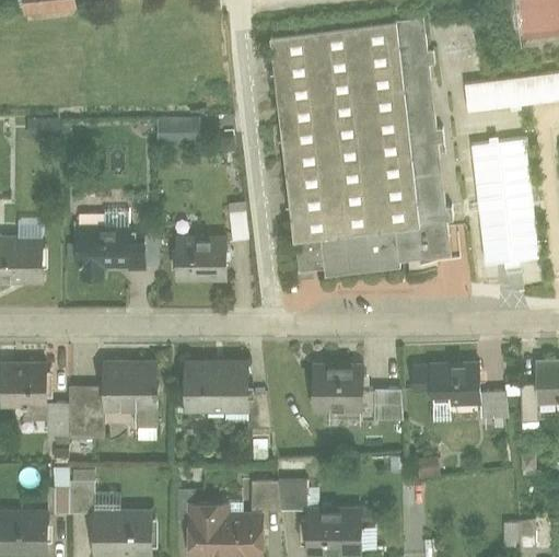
[(22,0),(24,21),(76,16),(73,0),(22,0)]
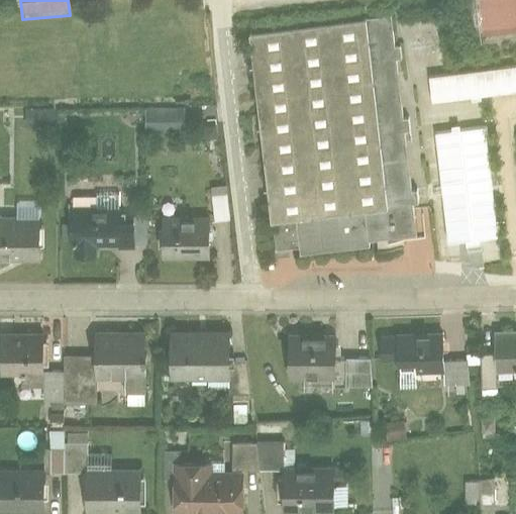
[(394,18),(248,35),(270,219),(293,217),(298,257),(369,247),(368,241),(415,235),(411,203),(428,201),(423,163),(411,164),(394,18)]
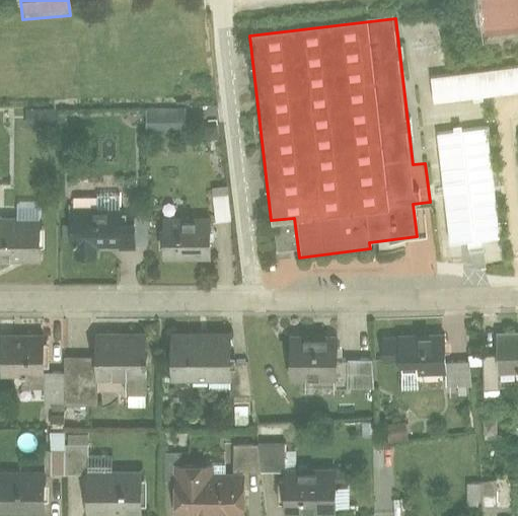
[(517,67),(432,79),(435,102),(517,91),(517,67)]
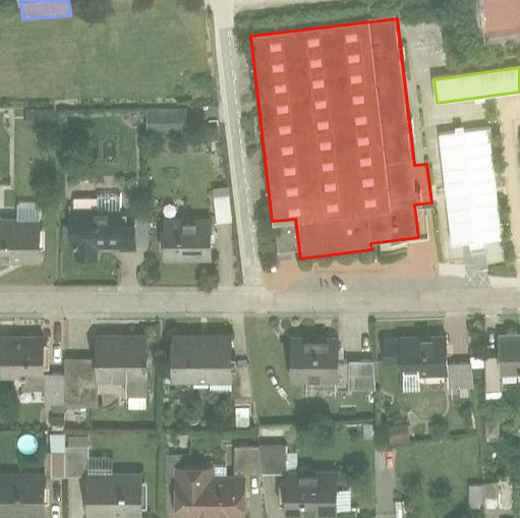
[(22,116),(23,132),(54,131),(54,114),(22,116)]
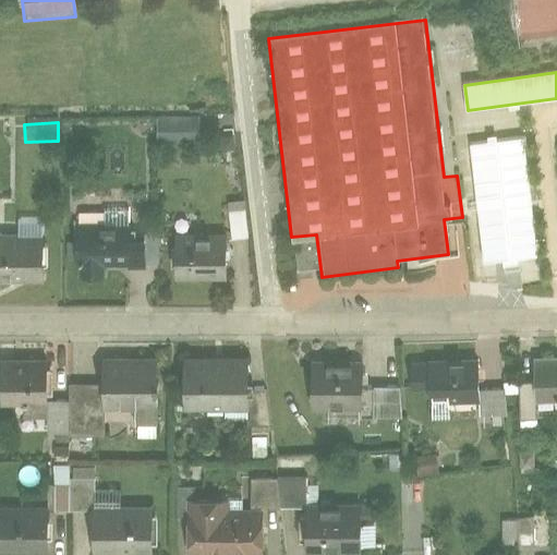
[(157,123),(156,147),(200,147),(201,124),(157,123)]
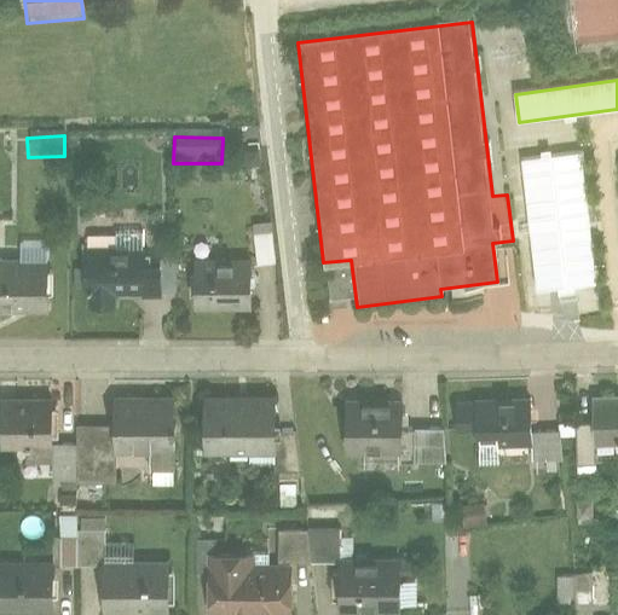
[(598,282),(582,154),(525,161),(541,289),(598,282)]
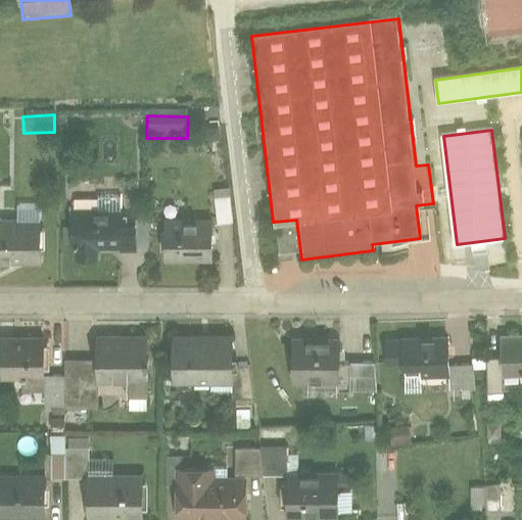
[(211,194),(216,224),(231,222),(228,192),(211,194)]
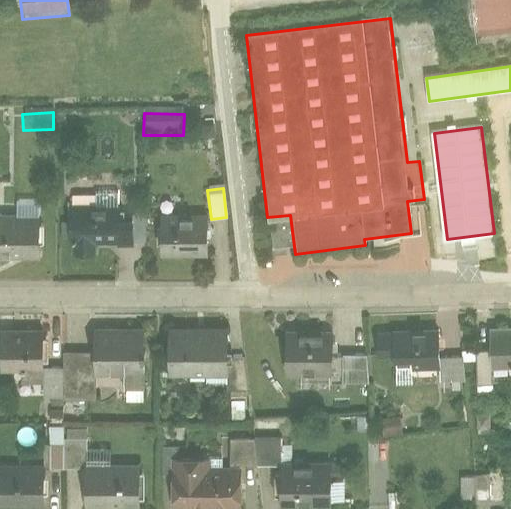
[(67,196),(68,260),(98,259),(98,248),(145,247),(145,211),(131,211),(132,232),(117,232),(117,195),(67,196)]
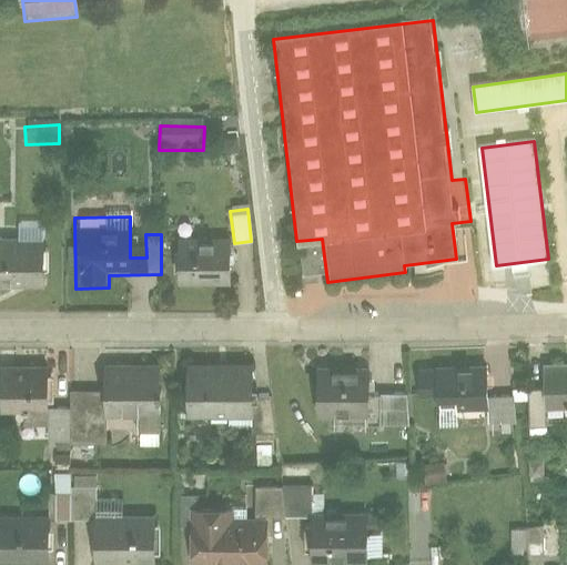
[(178,274),(178,285),(228,285),(228,236),(178,236),(178,253),(171,253),(171,274),(178,274)]
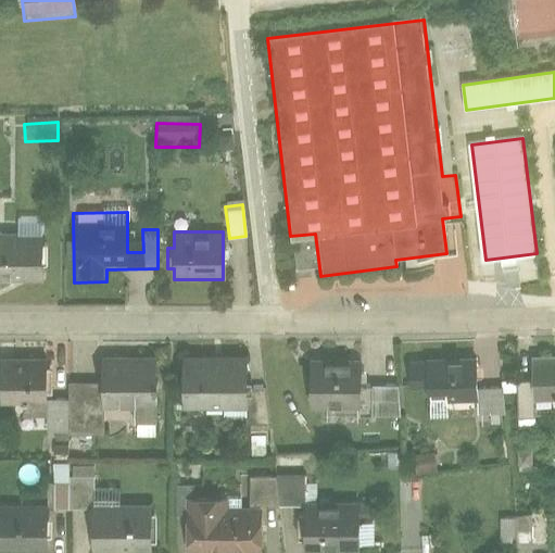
[(0,233),(0,277),(46,278),(46,234),(0,233)]
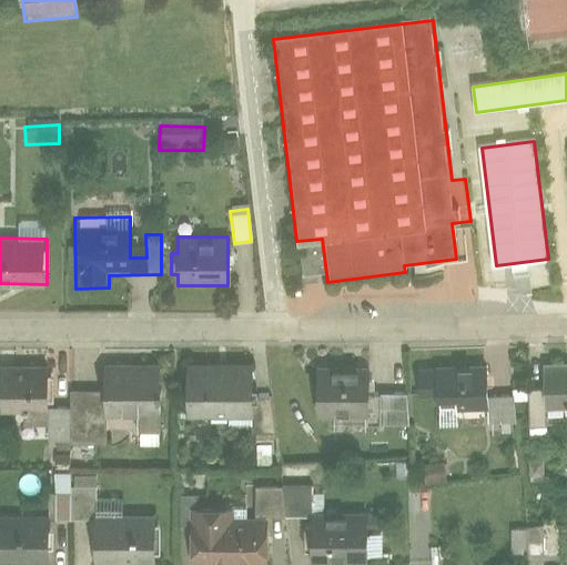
[(104,390),(104,417),(137,417),(137,433),(158,433),(158,363),(104,363),(104,390)]
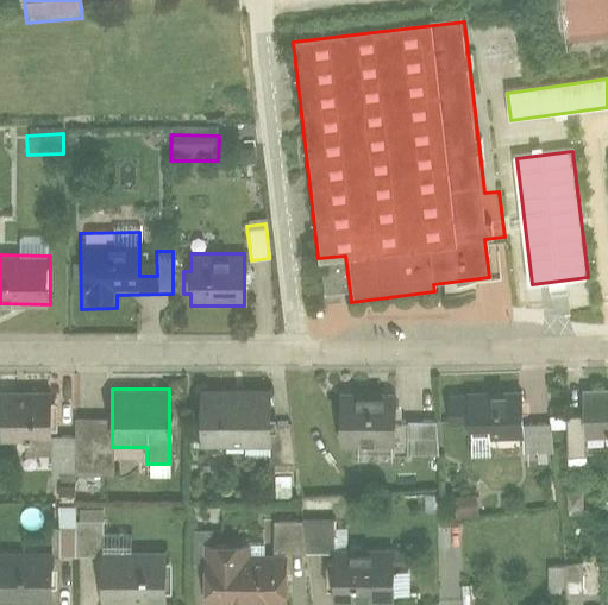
[(269,389),(199,389),(199,448),(269,447),(269,426),(269,389)]
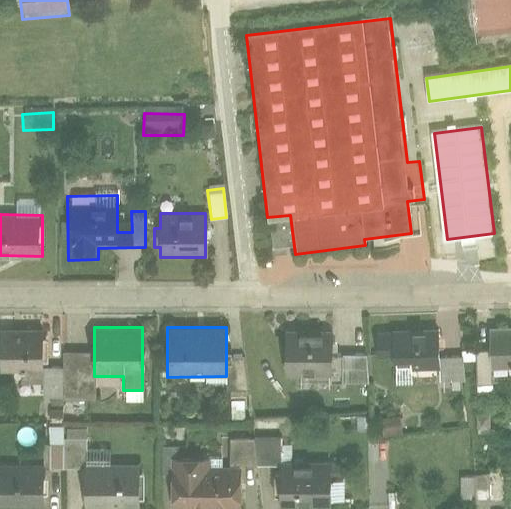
[(510,327),(489,329),(490,352),(490,369),(510,368),(510,327)]
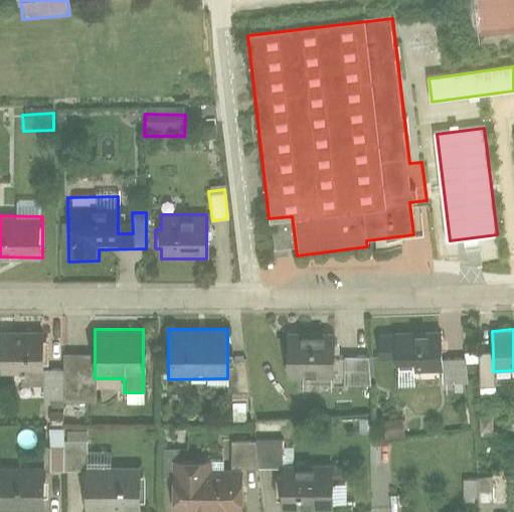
[(42,331),(0,330),(0,373),(23,373),(23,385),(41,385),(41,370),(42,331)]
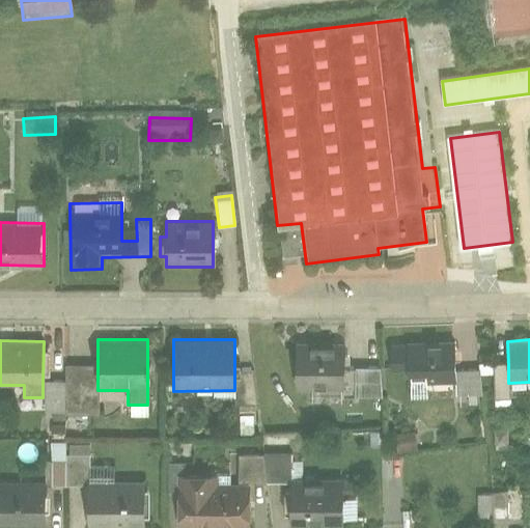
[(454,340),(407,341),(407,344),(391,344),(392,371),(409,371),(410,399),(427,399),(427,383),(455,383),(454,370),(454,340)]
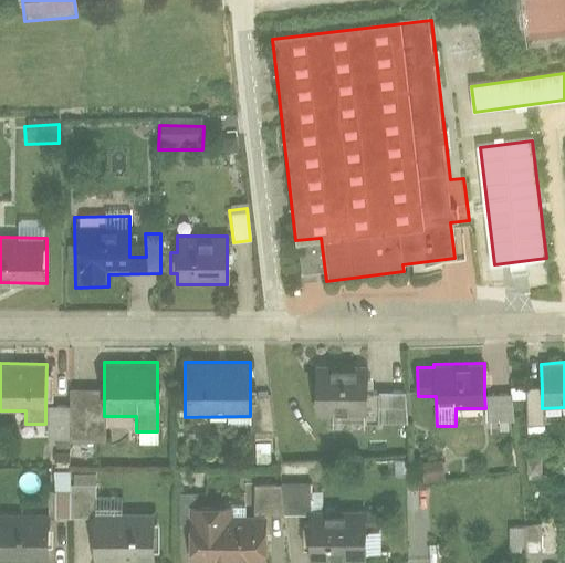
[(366,365),(314,365),(313,416),(332,416),(332,426),(377,427),(377,425),(378,394),(365,394),(366,365)]
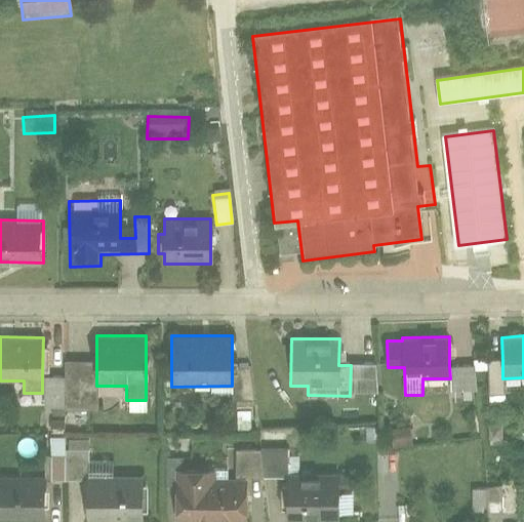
[(63,360),(63,377),(63,410),(96,410),(96,386),(96,360),(63,360)]
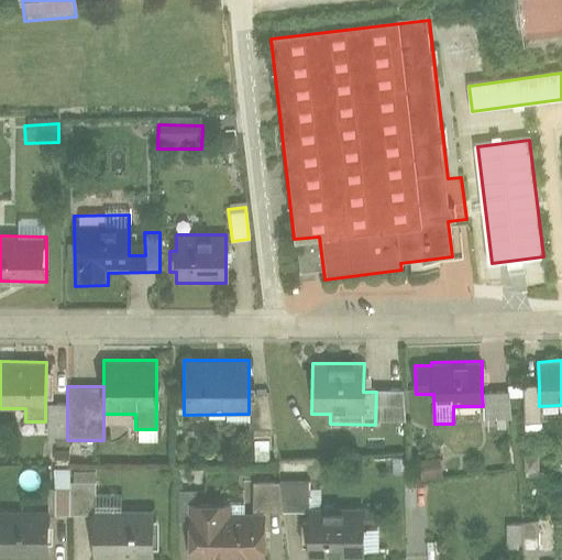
[(539,406),(539,387),(522,387),(524,421),(540,421),(539,406)]
